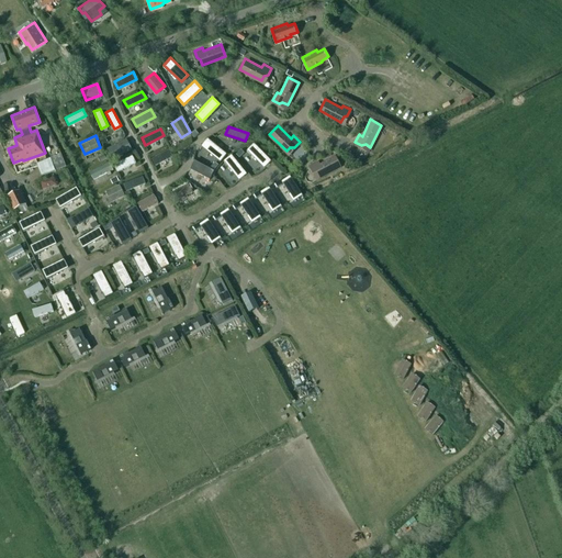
[(111,157),(132,147),(126,136),(105,146),(111,157)]
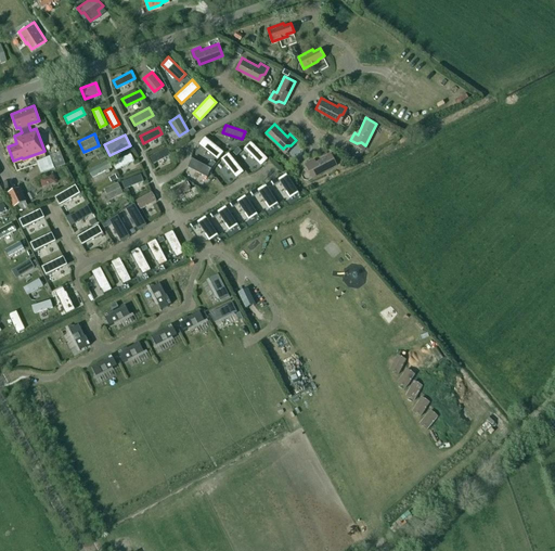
[(218,157),(223,150),(205,136),(198,143),(218,157)]
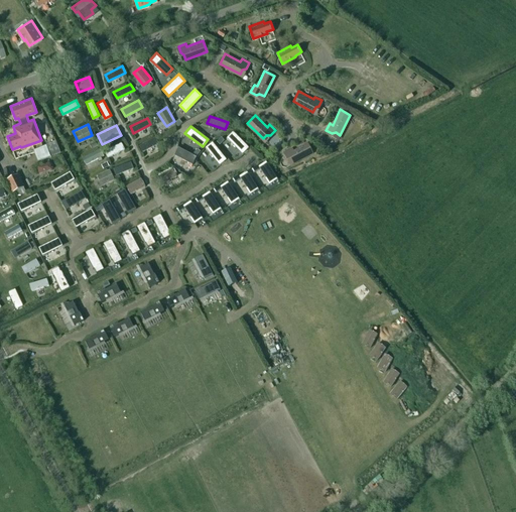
[(243,152),(249,146),(233,130),(227,136),(243,152)]
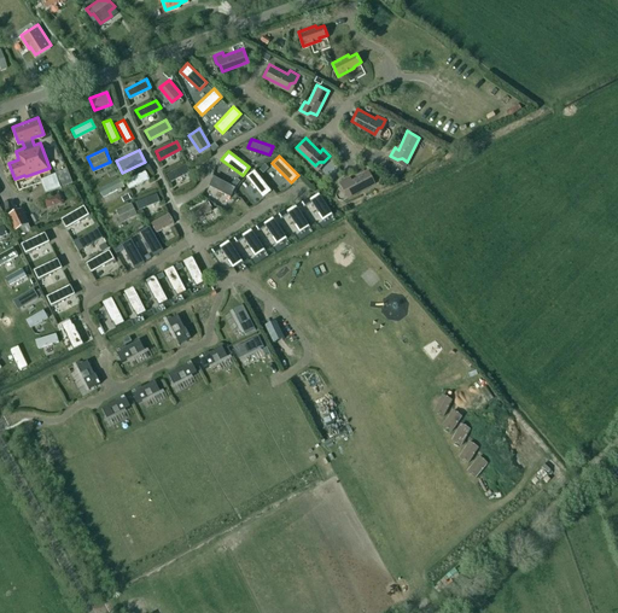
[(170,180),(191,170),(187,162),(167,173),(170,180)]
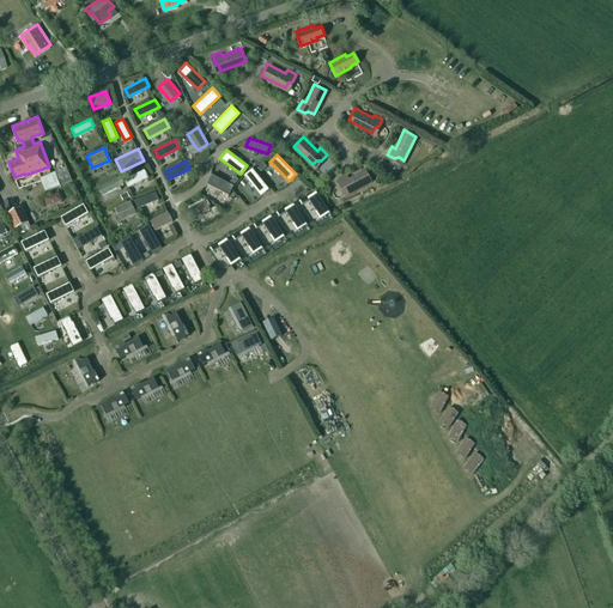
[(60,181),(71,176),(66,164),(55,169),(60,181)]
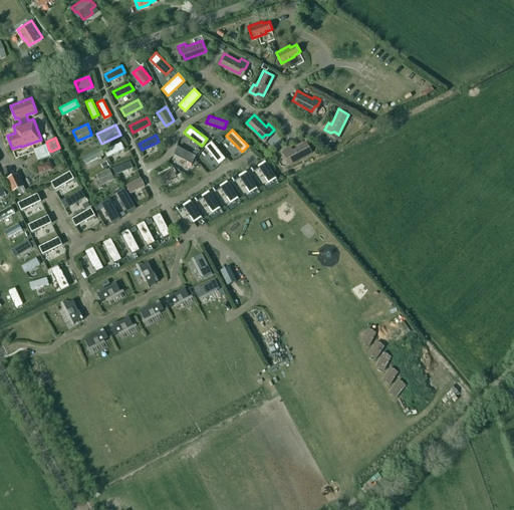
[(226,157),(212,140),(205,146),(219,163),(226,157)]
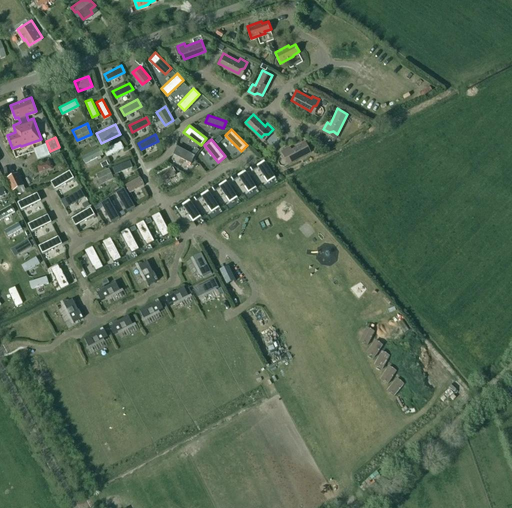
[(106,155),(123,146),(120,140),(103,149),(106,155)]
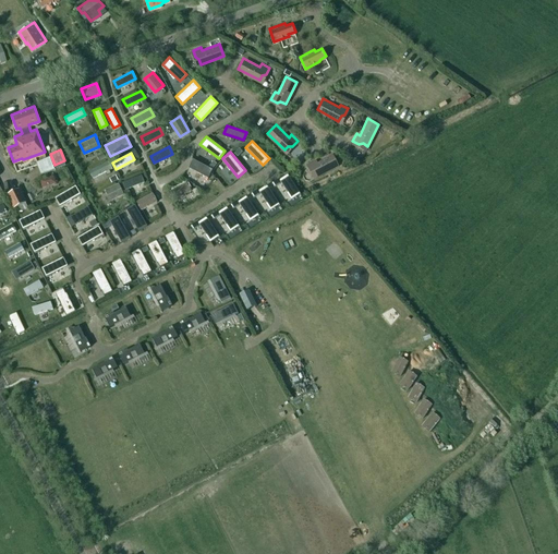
[(339,164),(334,153),(316,161),(315,158),(307,163),(311,168),(314,169),(317,175),(339,164)]
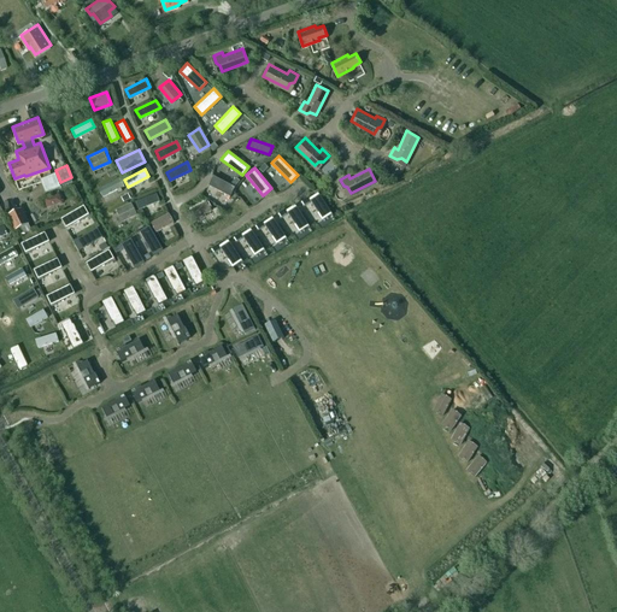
[(230,195),(235,186),(213,174),(209,183),(230,195)]
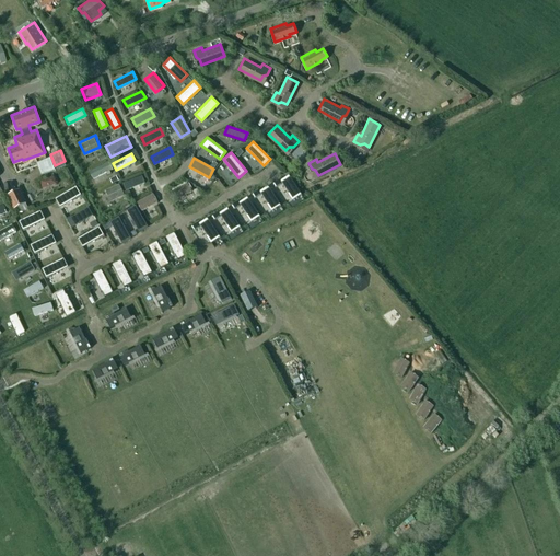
[(93,177),(112,168),(108,160),(89,170),(93,177)]
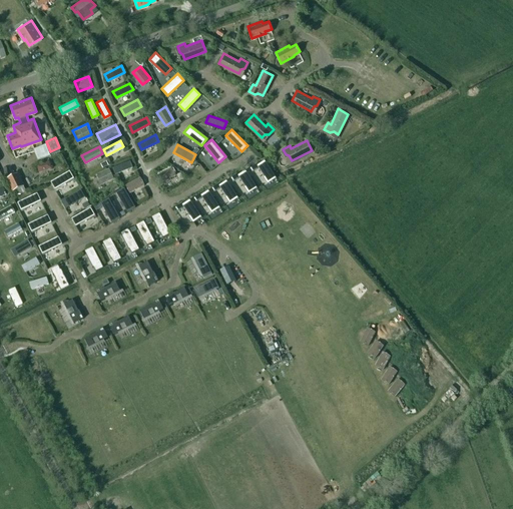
[(51,166),(49,158),(36,162),(38,170),(51,166)]
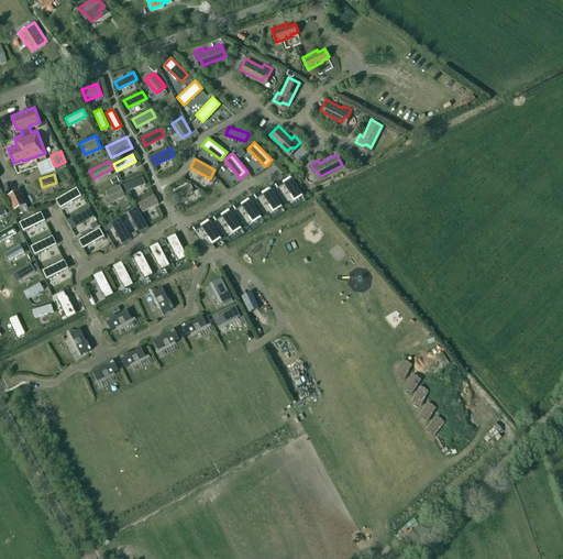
[(127,189),(145,182),(142,174),(123,183),(127,189)]
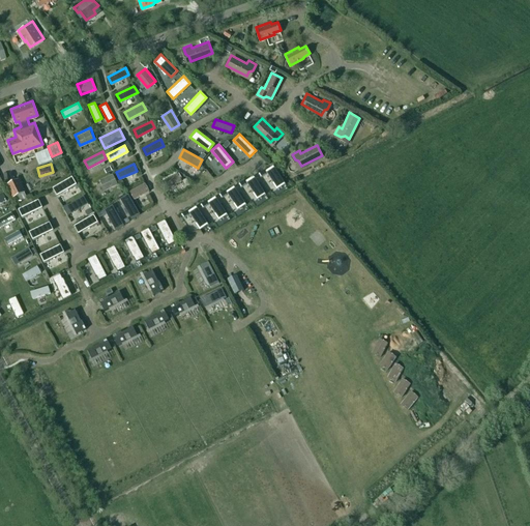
[(277,188),(286,182),(274,164),(266,169),(274,181),(273,182),(277,188)]
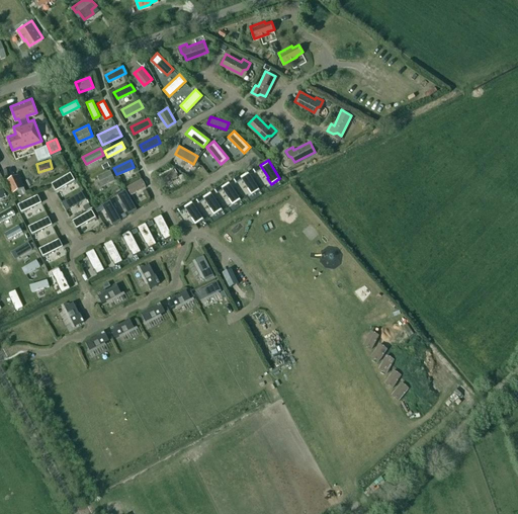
[(115,178),(110,167),(96,174),(101,184),(115,178)]
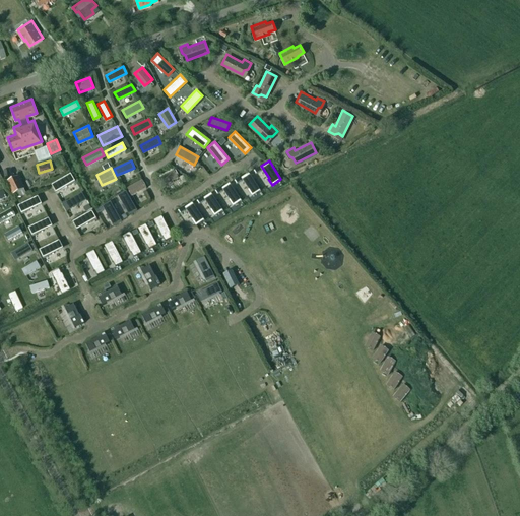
[(164,184),(179,176),(174,168),(159,176),(164,184)]
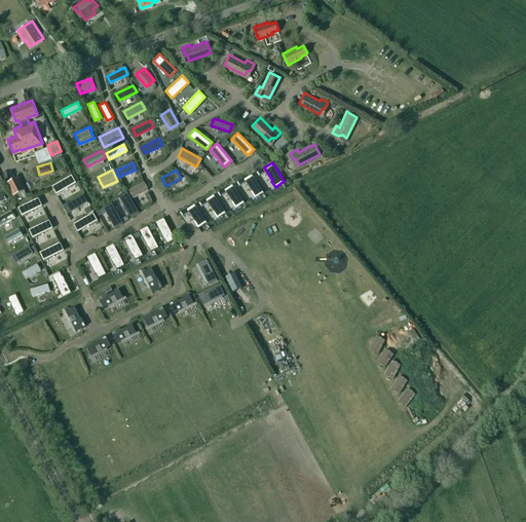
[(256,197),(264,191),(252,173),(245,178),(252,190),(251,190),(256,197)]
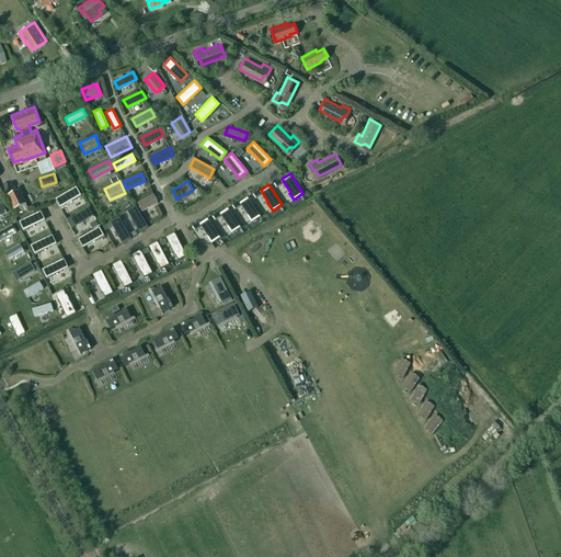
[(60,205),(80,193),(76,185),(55,197),(60,205)]
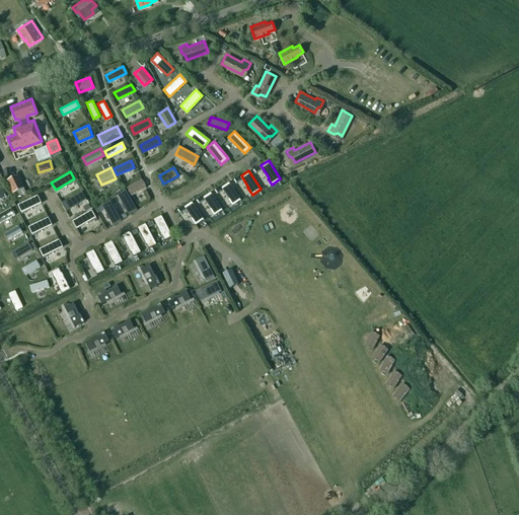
[(24,186),(17,172),(6,178),(15,197),(26,192),(23,186),(24,186)]
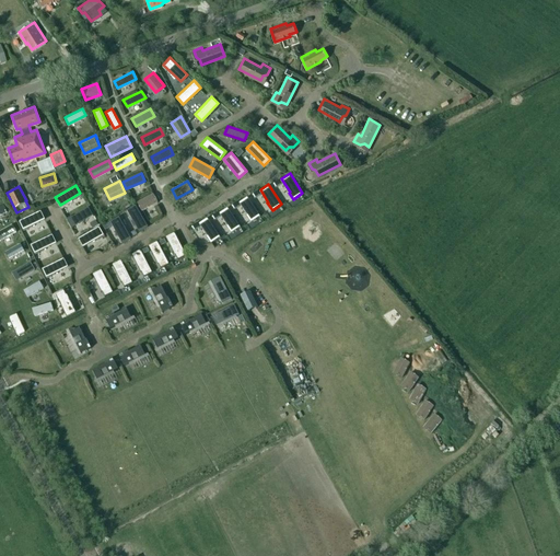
[(142,209),(158,200),(153,192),(137,200),(142,209)]
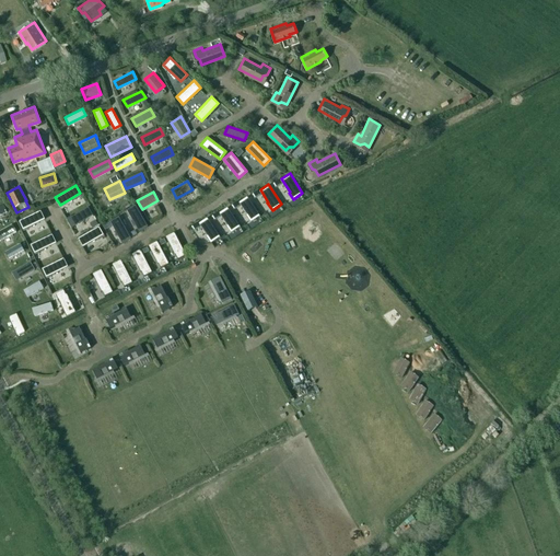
[(252,221),(260,215),(247,195),(240,200),(248,213),(247,215),(252,221)]
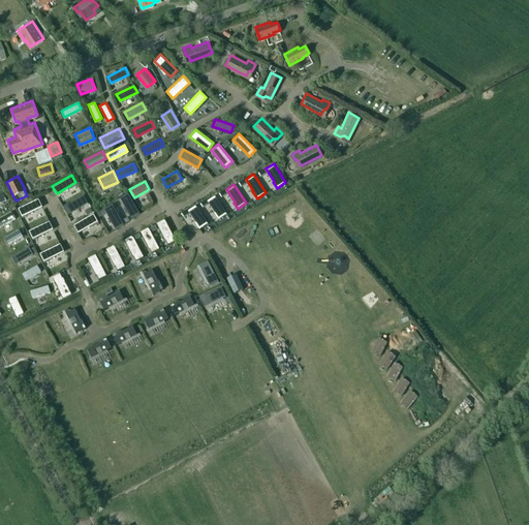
[(119,196),(131,217),(139,213),(128,192),(119,196)]
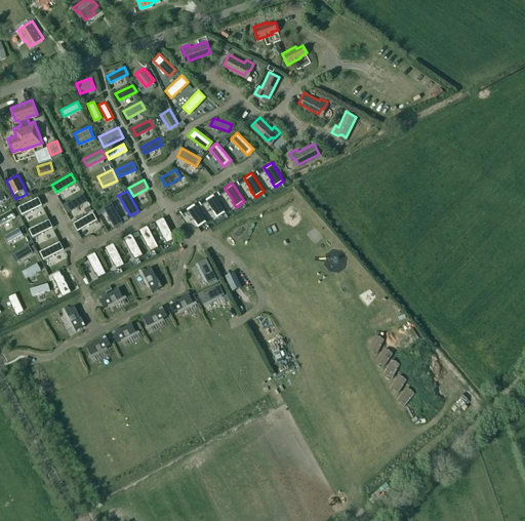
[(67,212),(87,200),(82,192),(62,204),(67,212)]
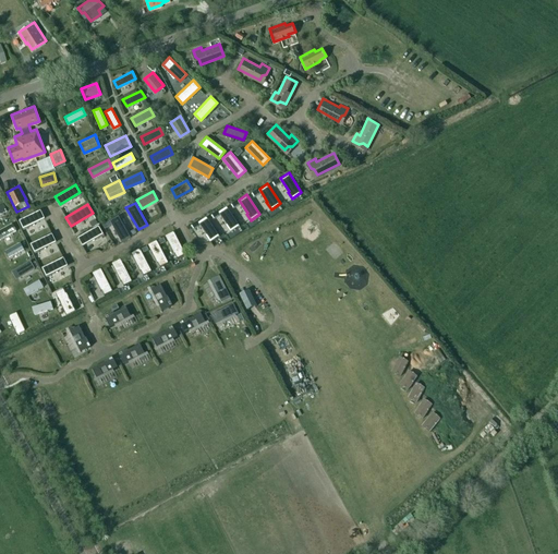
[(230,230),(240,225),(227,205),(219,211),(227,224),(226,224),(230,230)]
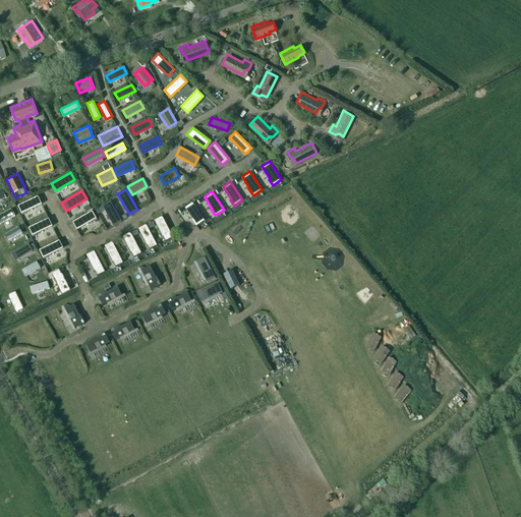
[(21,212),(41,203),(38,194),(17,205),(21,212)]
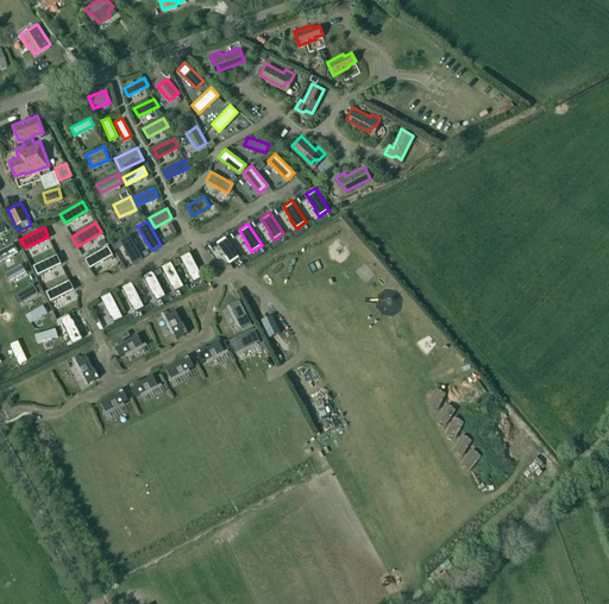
[(143,258),(129,233),(119,239),(132,263),(143,258)]
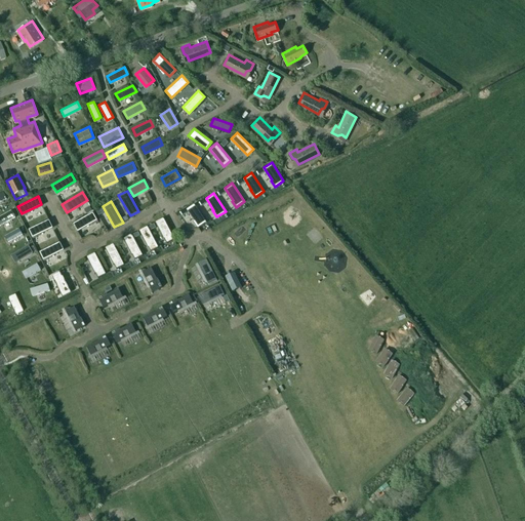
[(206,221),(194,203),(187,207),(195,219),(194,221),(198,227),(206,221)]
